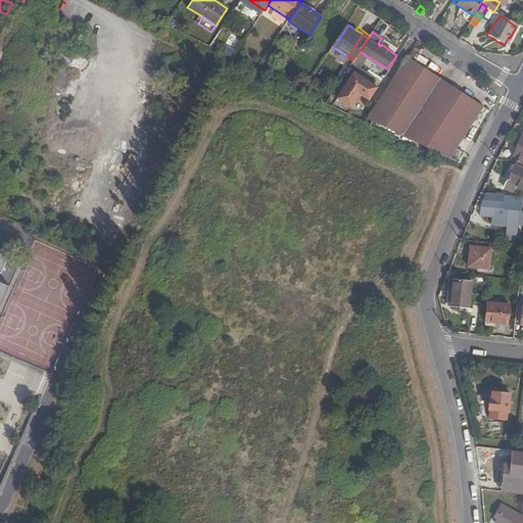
[(226,47),(222,52),(233,58),(237,54),(226,47)]
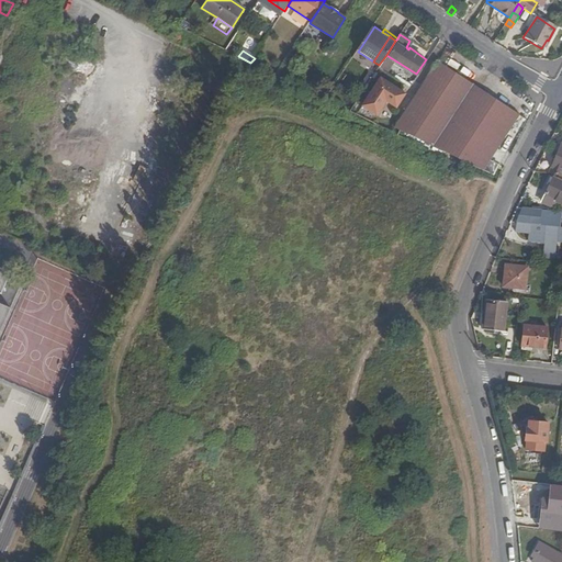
[(391,132),(405,139),(407,134),(483,170),(490,160),(519,114),(458,75),(453,71),(437,60),(391,132)]
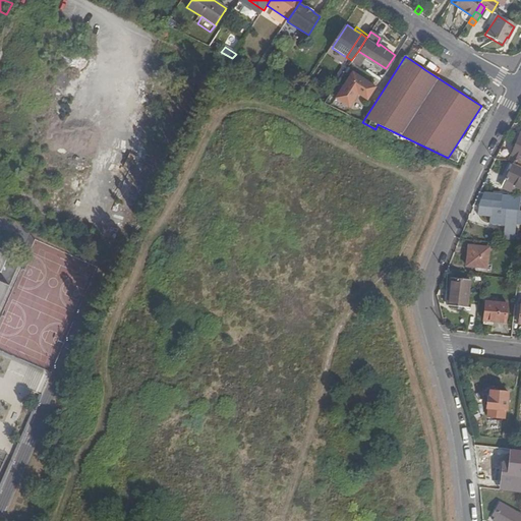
[(374,87),(352,71),(335,98),(349,107),(357,93),(366,99),(374,87)]
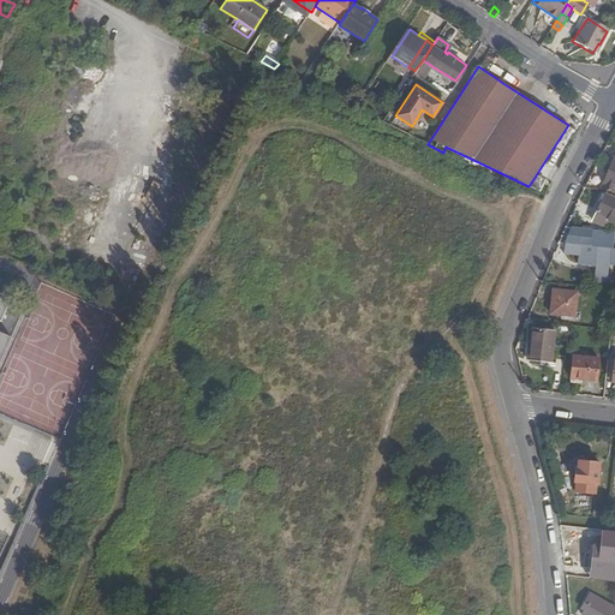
[(614,153),(596,191),(614,192),(614,153)]
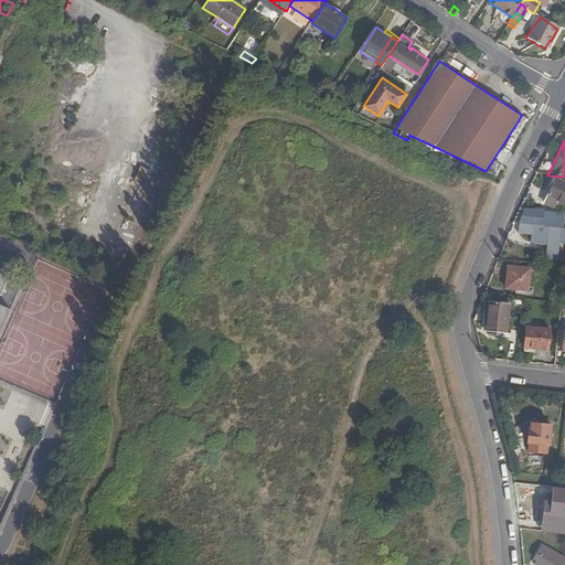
[(496,176),(501,166),(492,161),(486,171),(496,176)]
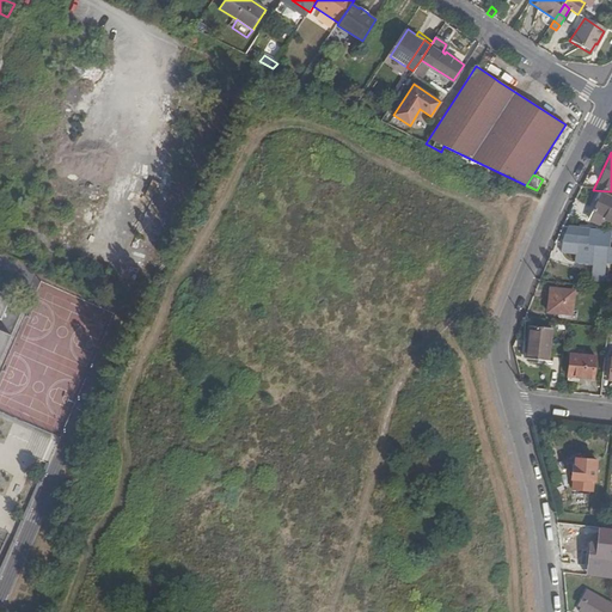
[(159,188),(153,201),(167,208),(173,194),(159,188)]
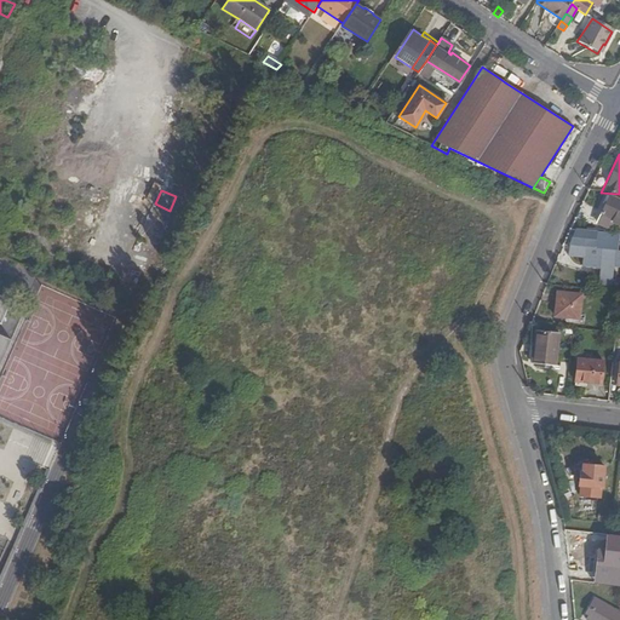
[(619,205),(606,197),(603,204),(606,205),(600,216),(610,220),(609,223),(619,228),(619,205)]
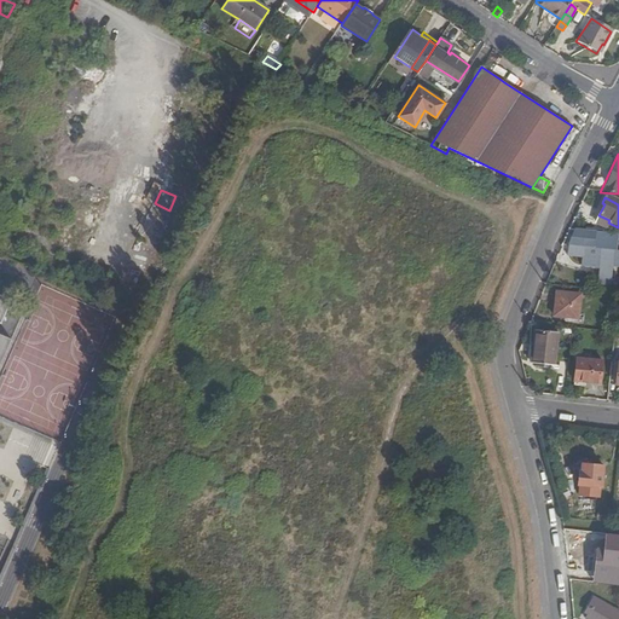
[(145,217),(146,237),(162,236),(160,215),(145,217)]
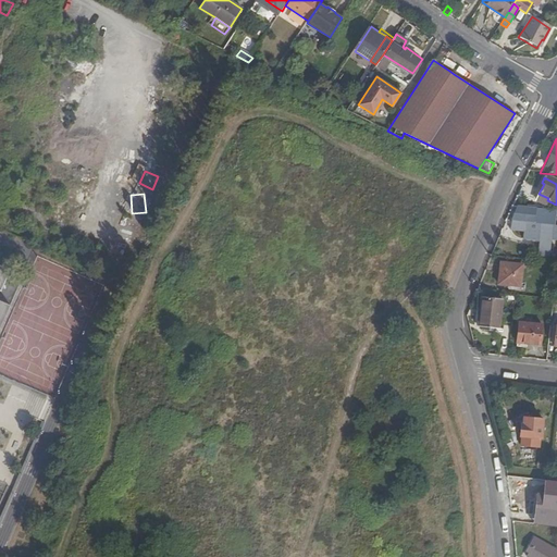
[(516,209),(510,220),(514,221),(533,223),(534,211),(516,209)]
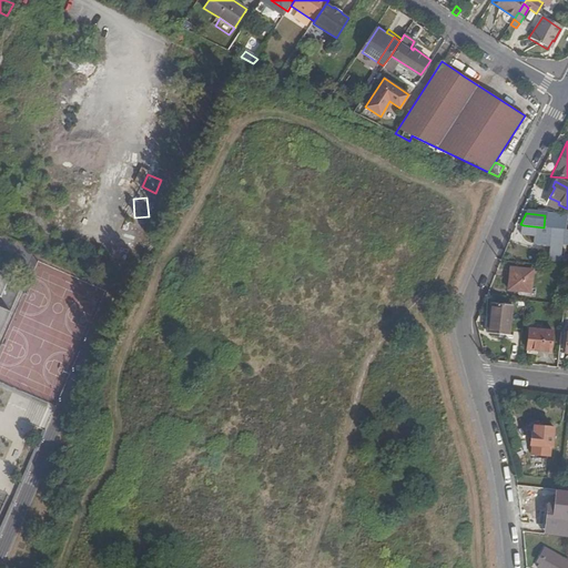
[(563,245),(567,245),(567,230),(553,229),(544,227),(524,225),(521,236),(537,237),(536,246),(551,247),(550,262),(560,263),(563,245)]
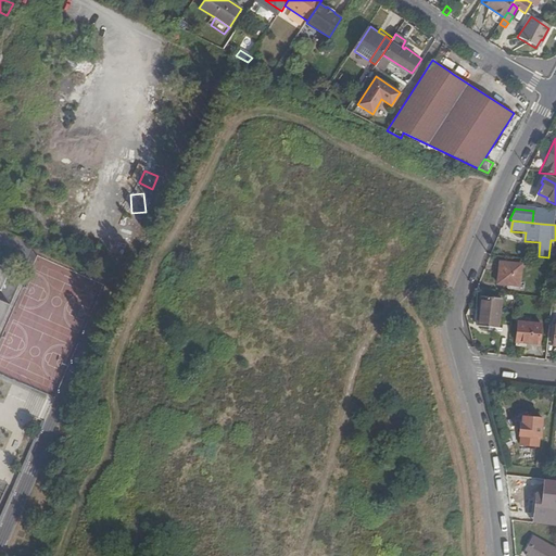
[(522,266),(501,264),(498,285),(520,287),(522,266)]
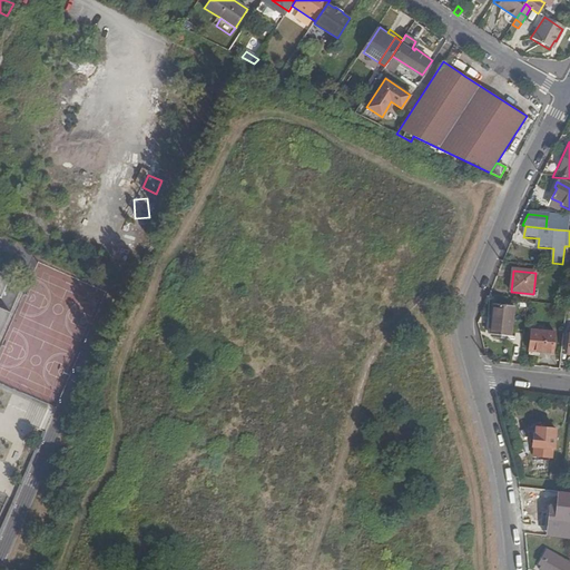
[(514,307),(493,305),(491,334),(511,336),(514,307)]
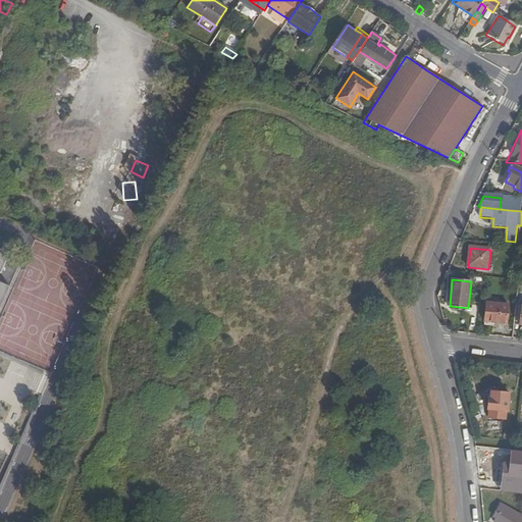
[(509,305),(488,303),(485,325),(497,326),(497,323),(507,324),(509,305)]
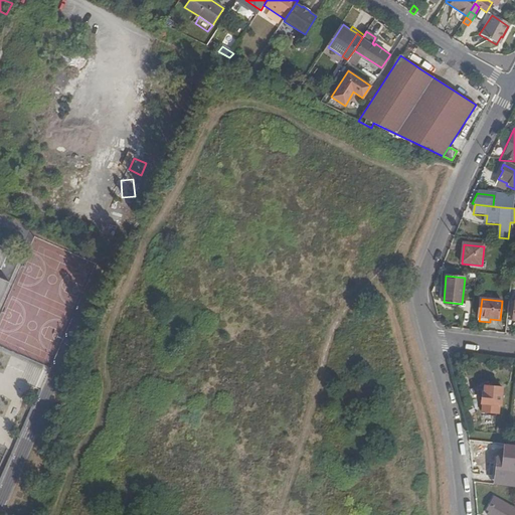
[(505,385),(484,382),(481,411),(500,413),(501,403),(503,404),(505,385)]
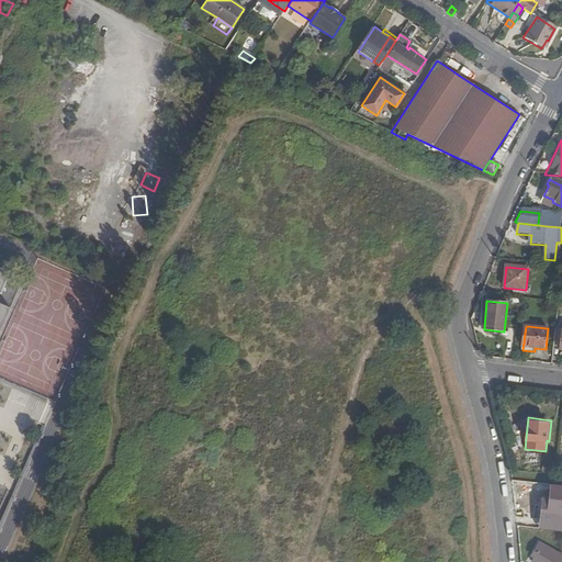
[(561,501),(543,498),(541,519),(561,521),(561,501)]
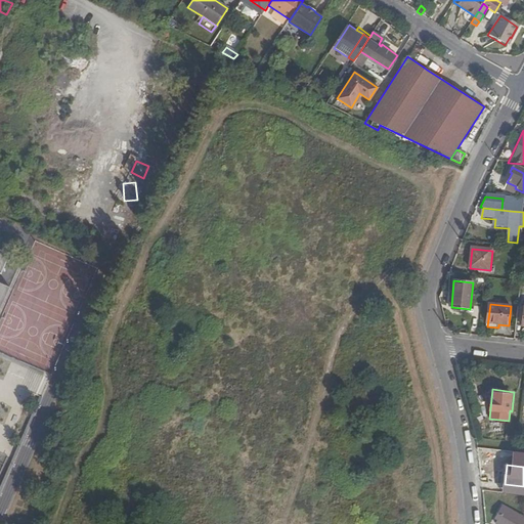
[(495,523),(523,523),(523,519),(503,508),(495,519),(498,520),(495,523)]
